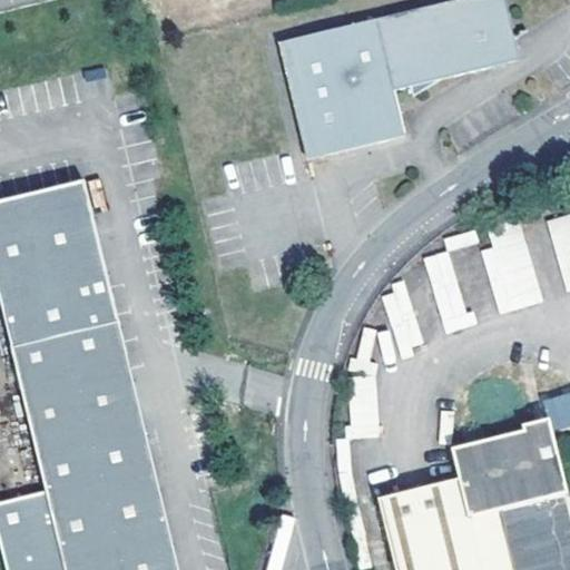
[(450,70),(514,61),(504,48),(519,38),(510,0),(459,0),(286,43),(314,157),(414,133),(401,78),(419,75),(422,86),(450,70)]
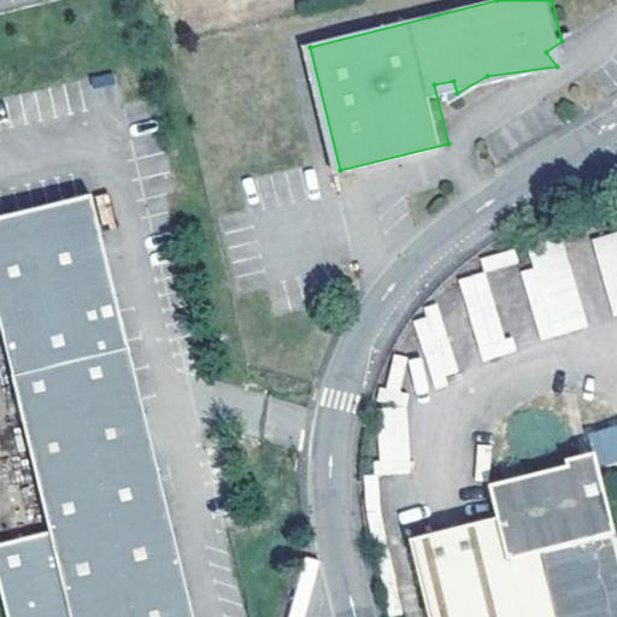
[(568,65),(562,41),(546,52),(557,66),(568,65)]
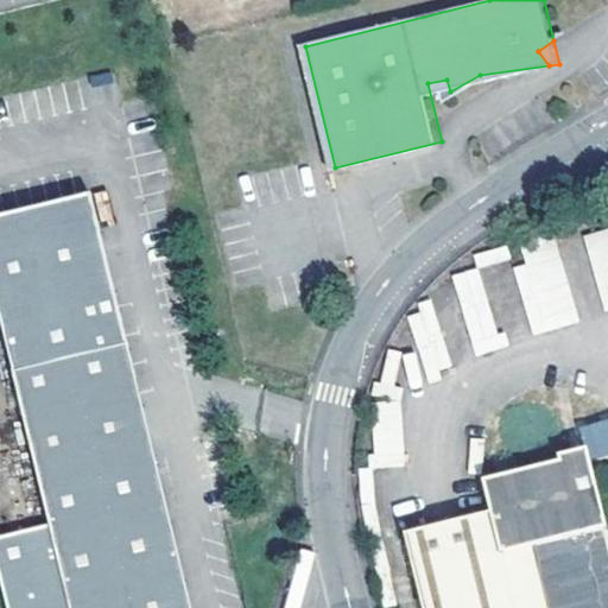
[(0,337),(46,525),(67,607),(190,607),(86,194),(0,214),(0,337)]
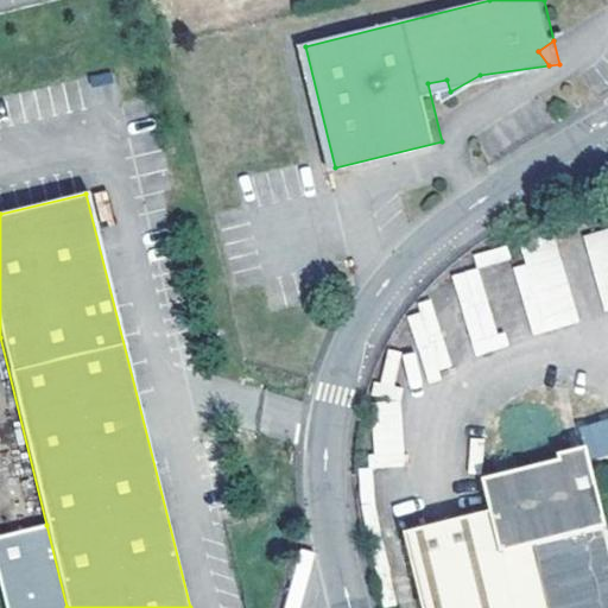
[(607,227),(583,234),(603,311),(607,309),(607,227)]
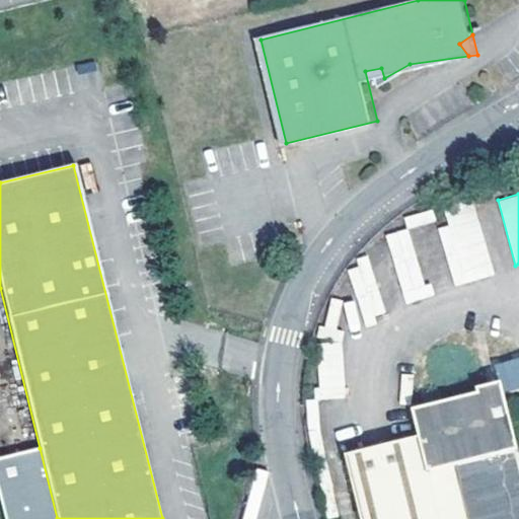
[(456,286),(495,274),(471,199),(443,207),(448,224),(438,227),(456,286)]
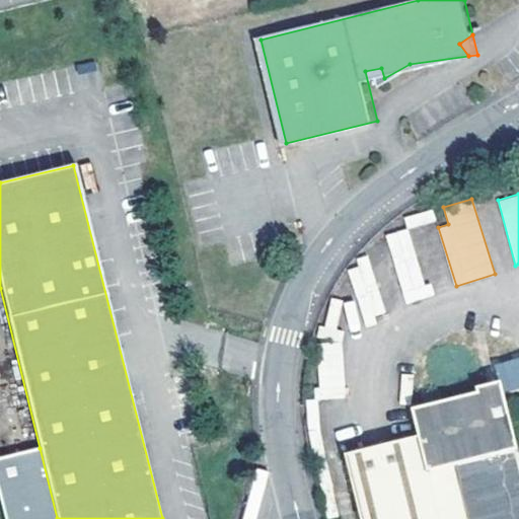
[(405,303),(438,294),(435,283),(450,279),(438,234),(416,240),(413,228),(387,234),(405,303)]
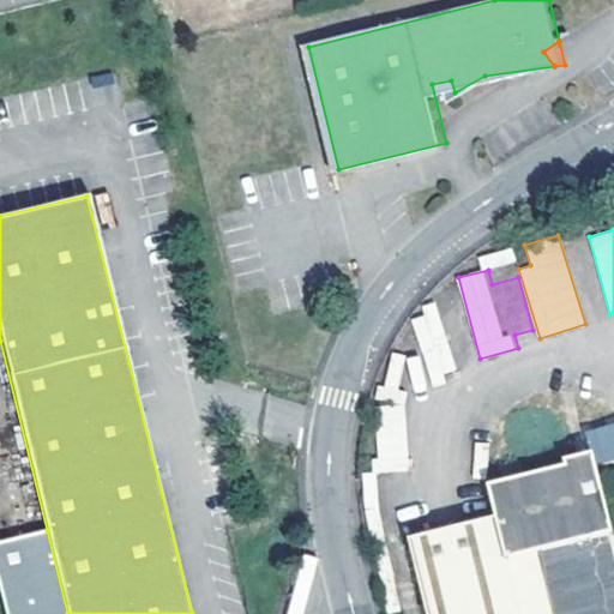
[(379,473),(408,470),(404,404),(374,407),(379,473)]
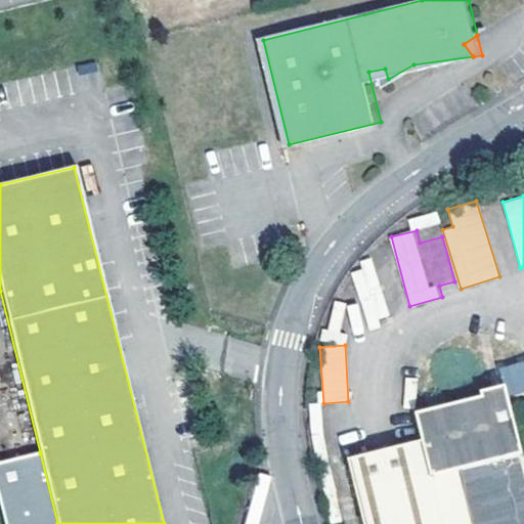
[(523,523),(523,511),(512,459),(509,460),(504,439),(515,436),(520,435),(507,382),(484,388),(485,392),(417,409),(424,439),(348,457),(363,523),(523,523)]
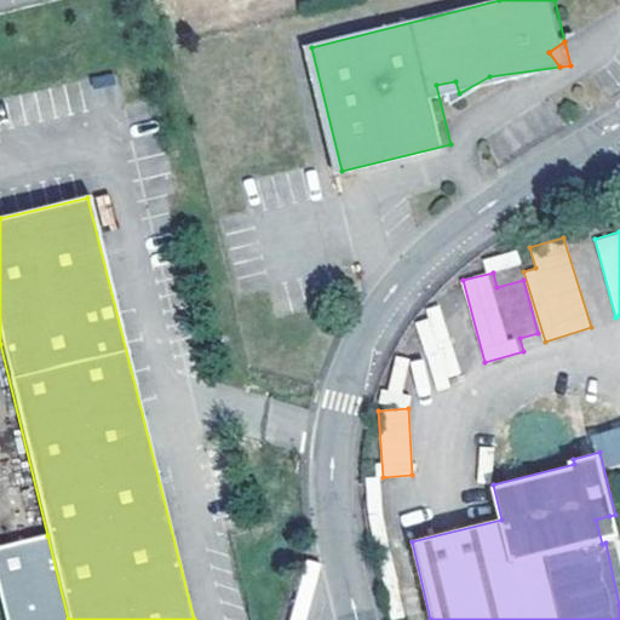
[(619,558),(609,516),(596,520),(602,544),(606,543),(619,604),(619,558)]
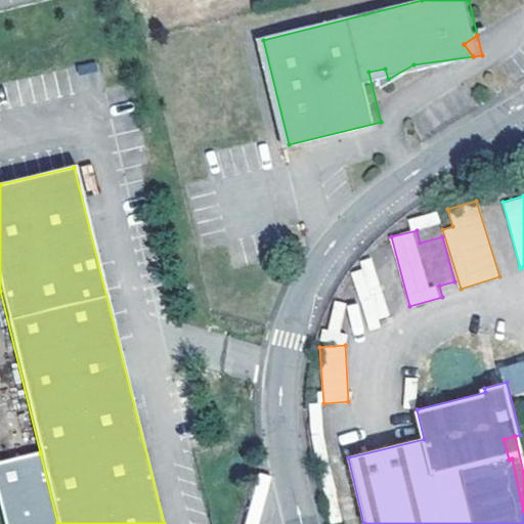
[(0,463),(0,497),(6,523),(57,523),(40,452),(0,463)]
